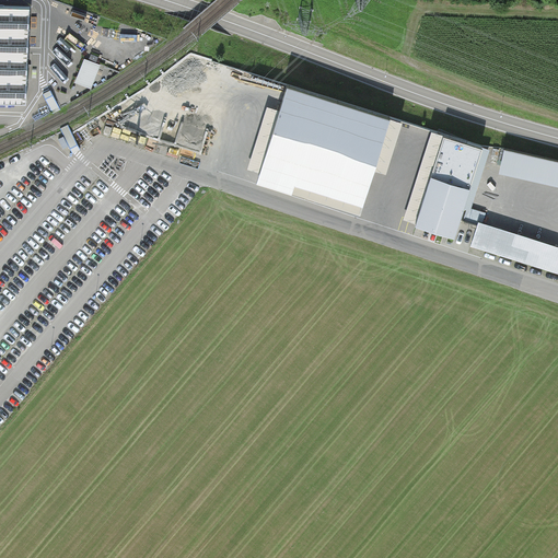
[(28,9),(0,7),(0,103),(25,104),(28,9)]
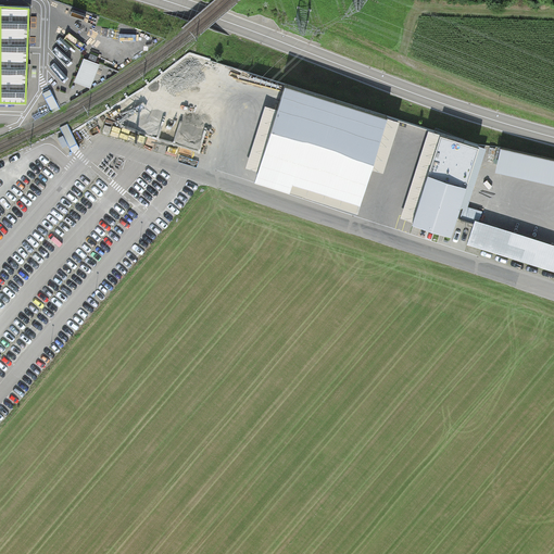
[(83,58),(74,82),(90,88),(100,63),(83,58)]
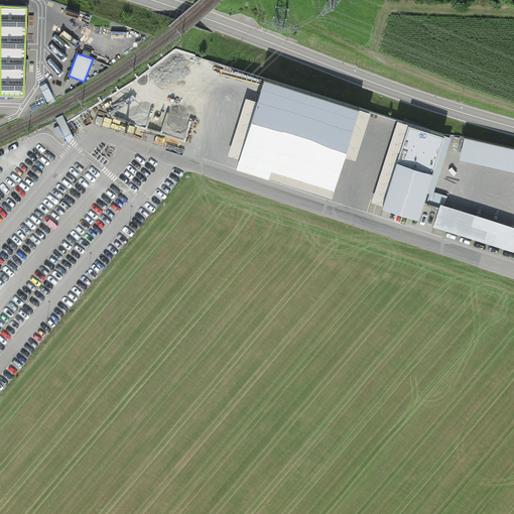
[(358,110),(263,82),(236,170),(267,179),(268,173),(333,193),(358,110)]
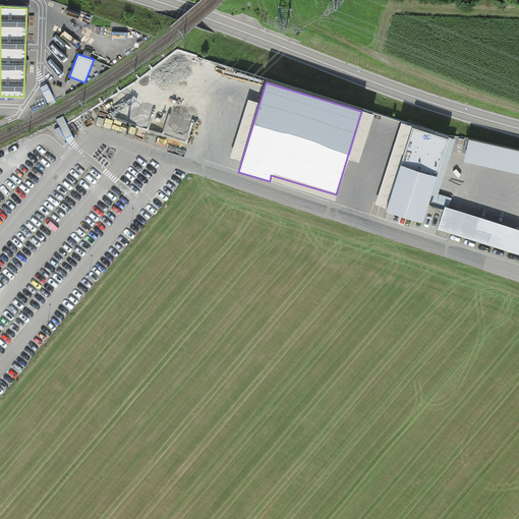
[(447,140),(411,129),(386,216),(420,226),(447,140)]
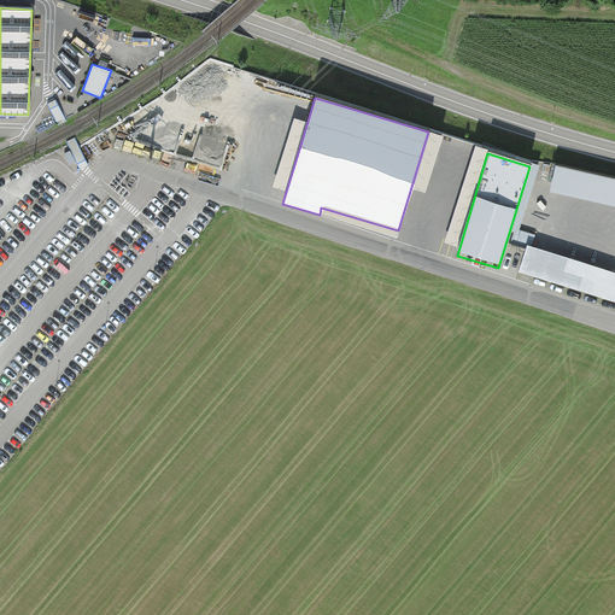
[(614,174),(554,162),(548,186),(614,199),(614,174)]
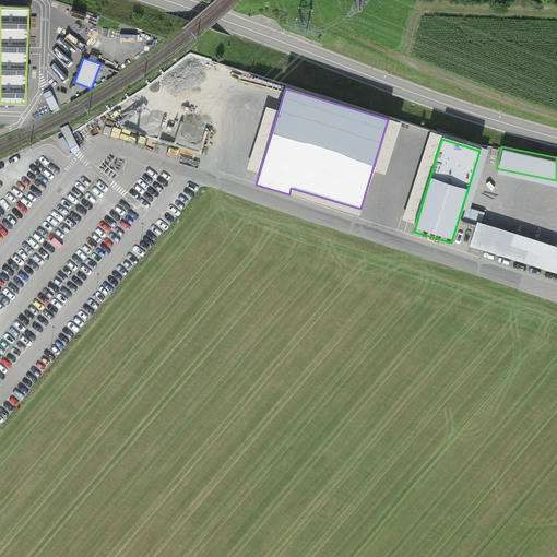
[(556,248),(476,224),(469,246),(556,273),(556,248)]
